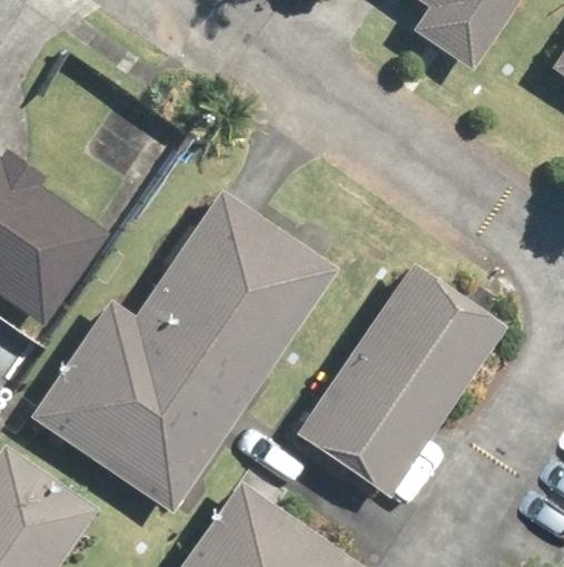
[(366,0),(477,70),(522,0),(366,0)]
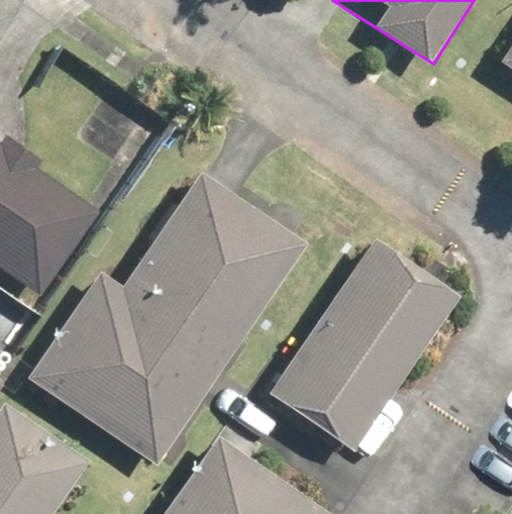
[(511,27),(493,55),(511,68),(511,27)]
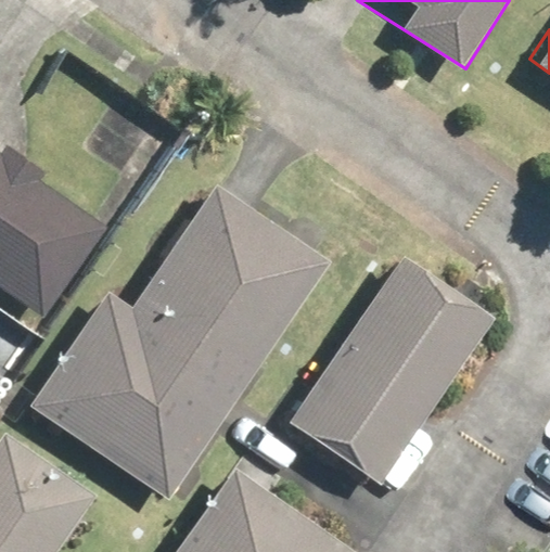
[(0,157),(0,290),(41,319),(104,231),(0,157)]
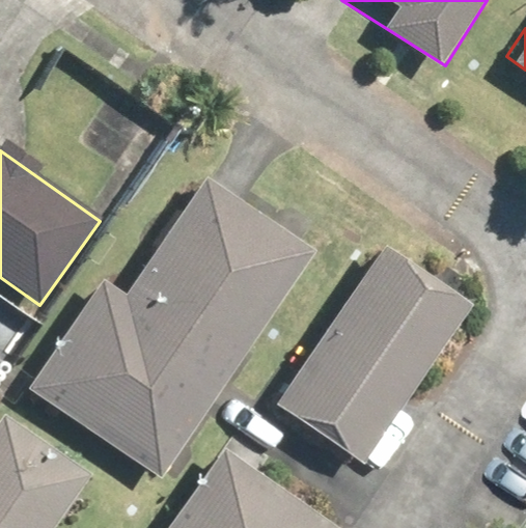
[(48,399),(157,477),(316,254),(208,177),(48,399)]
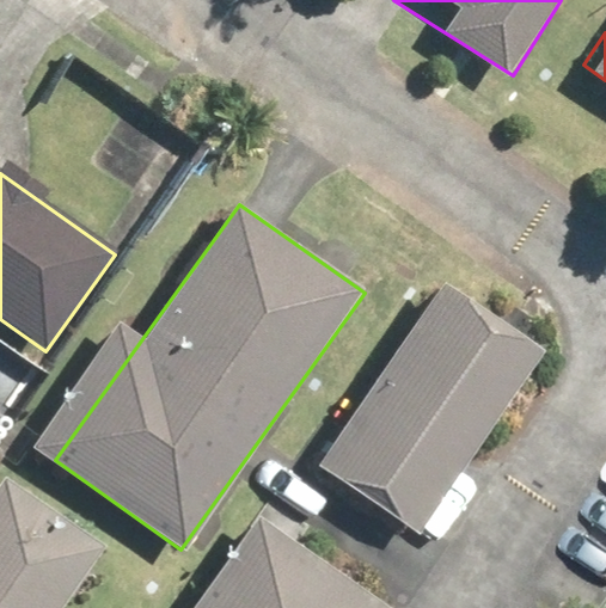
[(452,283),(316,472),(412,541),(549,352),(452,283)]
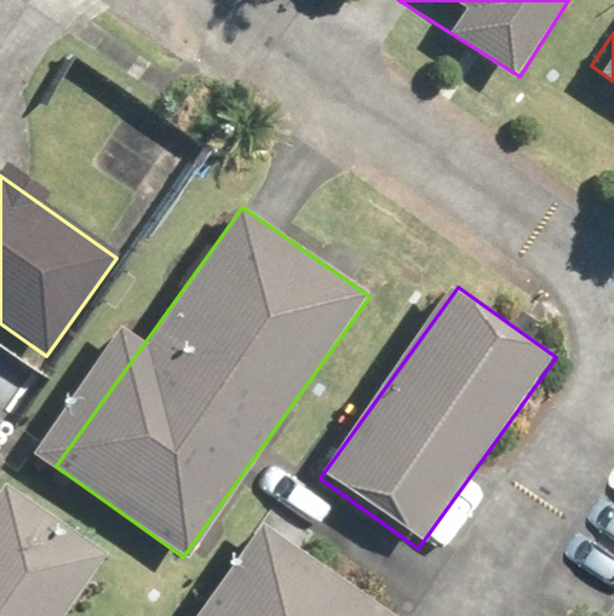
[(4,484),(0,489),(0,615),(75,615),(114,563),(4,484)]
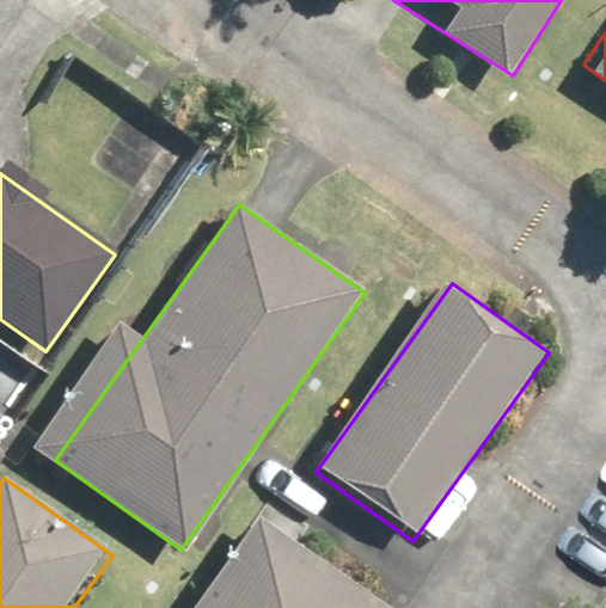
[(387,607),(236,501),(158,607),(387,607)]
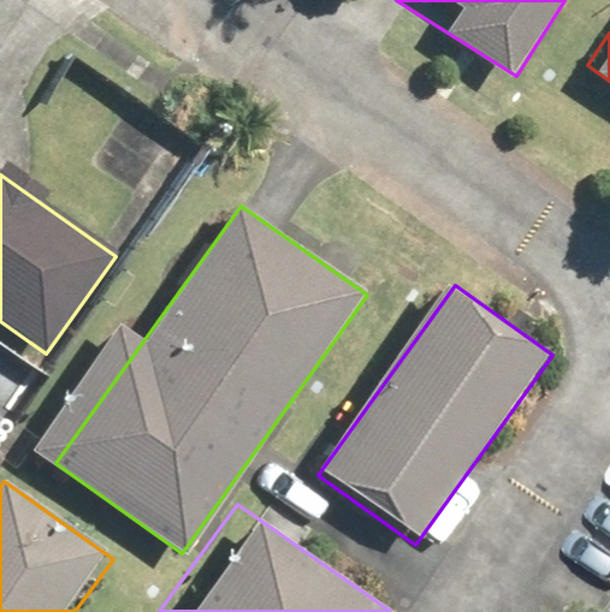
All buildings are outlined.
